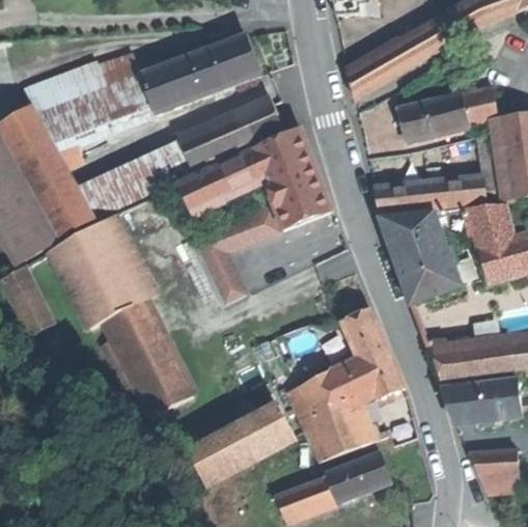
[(333,0),(335,12),(360,10),(359,1),(359,0),(333,0)]
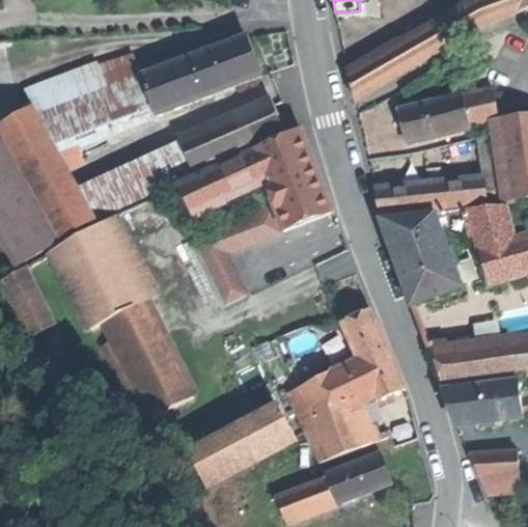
[(346,70),(353,98),(480,23),(525,5),(523,0),(472,0),(346,70)]
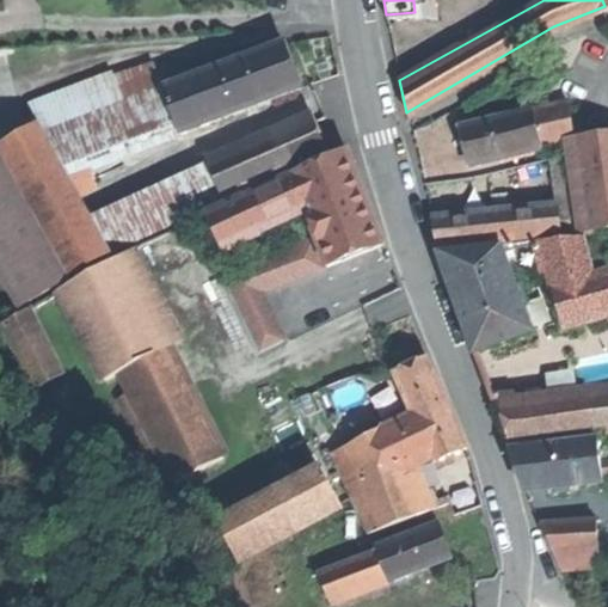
[(413,0),(413,1),(421,0),(422,13),(436,16),(434,0),(413,0)]
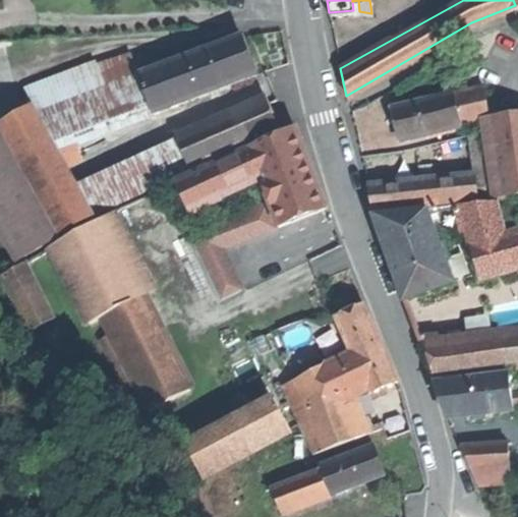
[(248,55),(240,34),(138,71),(135,72),(149,106),(151,111),(254,72),(248,55)]
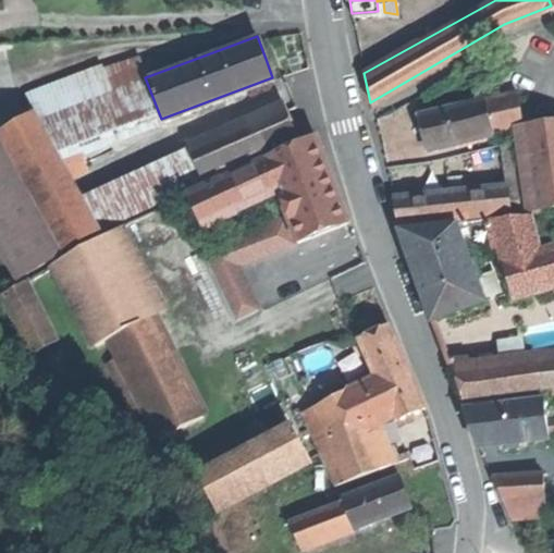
[(145,77),(148,76),(139,53),(103,68),(112,90),(145,77)]
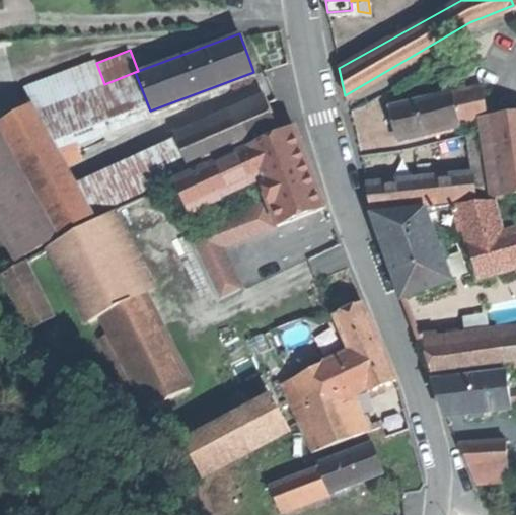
[(27,84),(37,109),(51,103),(104,84),(96,63),(94,58),(27,84)]
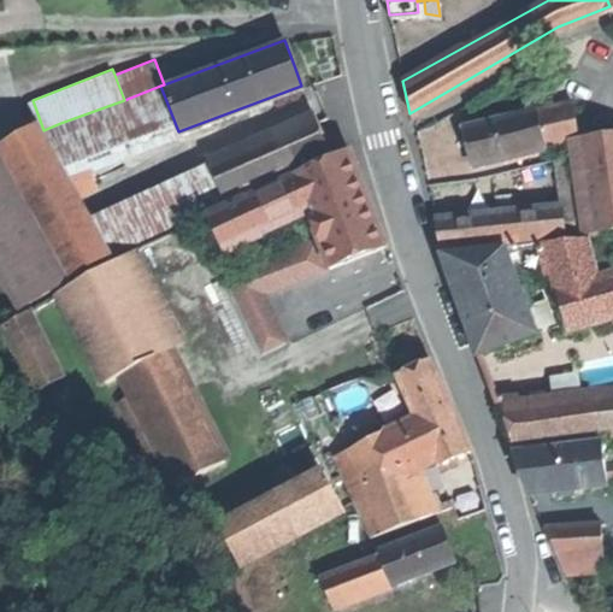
[(83,158),(176,125),(160,86),(124,100),(60,123),(83,158)]
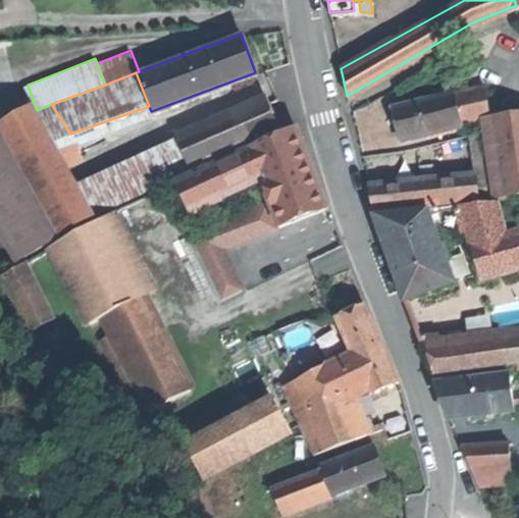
[(476,116),(486,113),(482,83),(469,87),(476,116)]
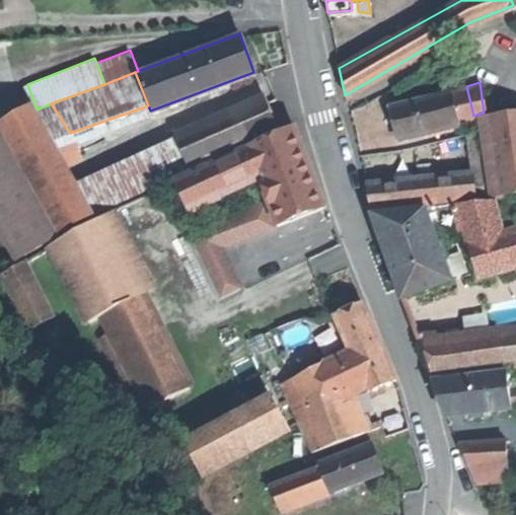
[(456,119),(473,116),(466,86),(450,89),(456,119)]
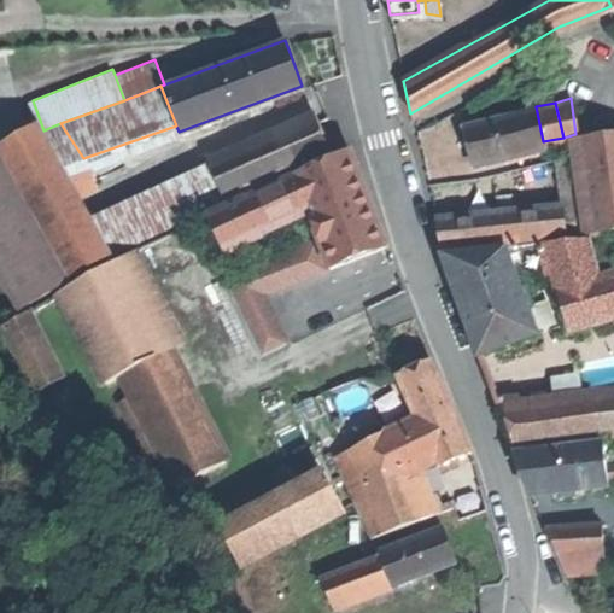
[(543,141),(536,106),(462,123),(466,144),(471,162),(544,145),(543,141)]
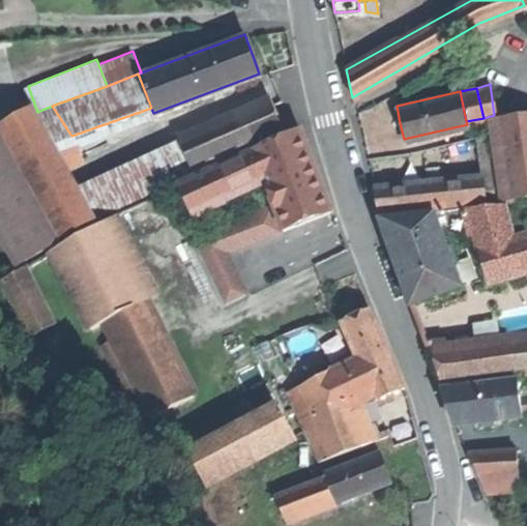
[(270,103),(96,180),(111,208),(283,130),(270,103)]
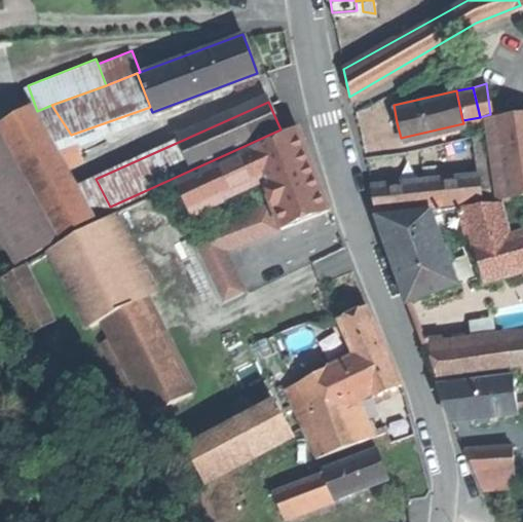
[(34,112),(29,103),(0,119),(0,124),(60,233),(90,217),(62,164),(34,112)]
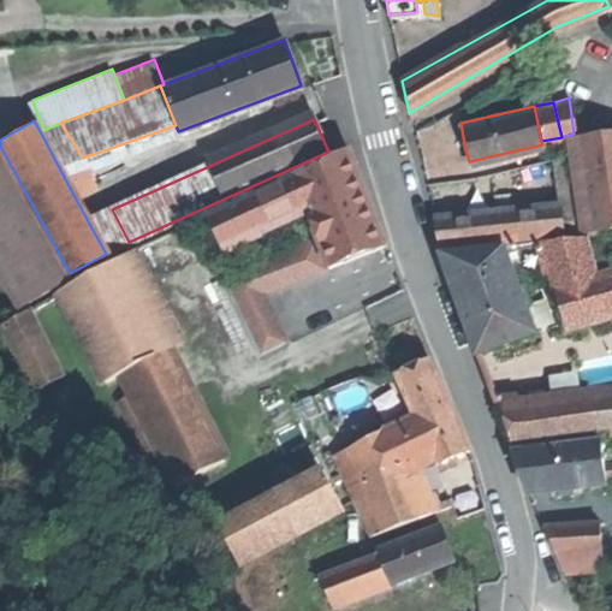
[(95,182),(83,158),(60,123),(43,130),(40,131),(72,193),(95,182)]
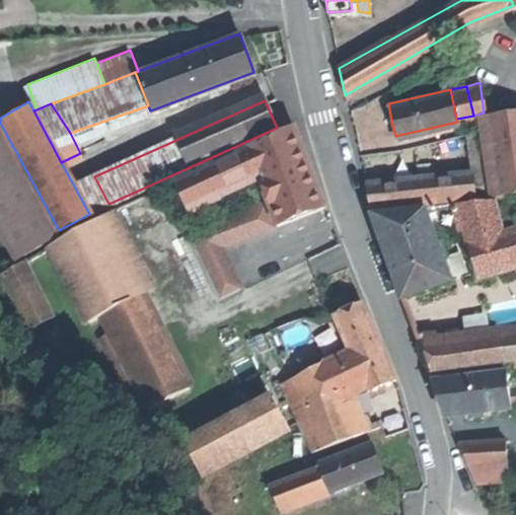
[(495,193),(515,190),(515,108),(484,113),(495,193)]
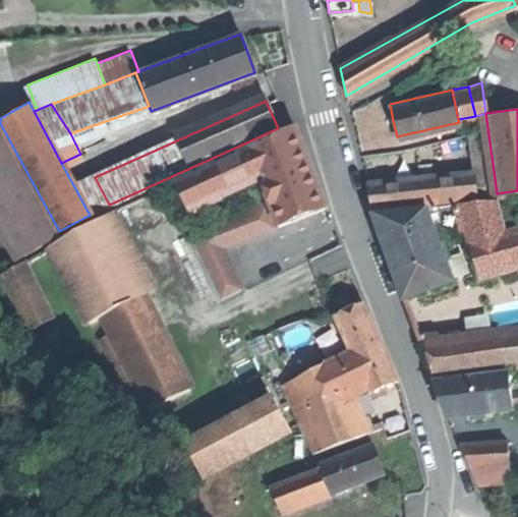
[(0,239),(10,257),(59,231),(0,123),(0,239)]
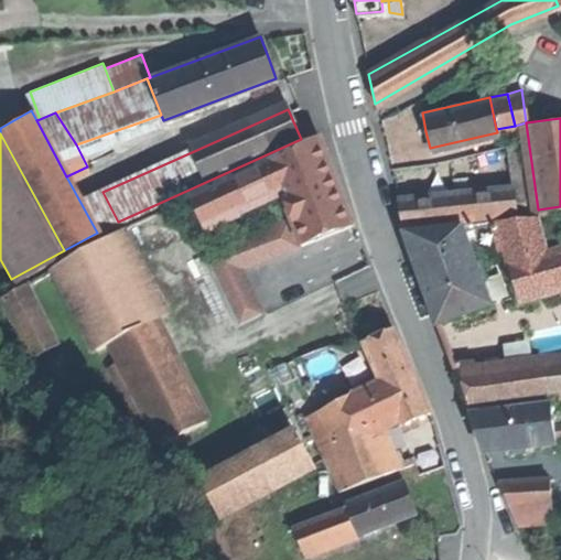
[(280,190),(290,221),(301,243),(353,223),(335,181),(317,137),(223,179),(236,208),(280,190)]
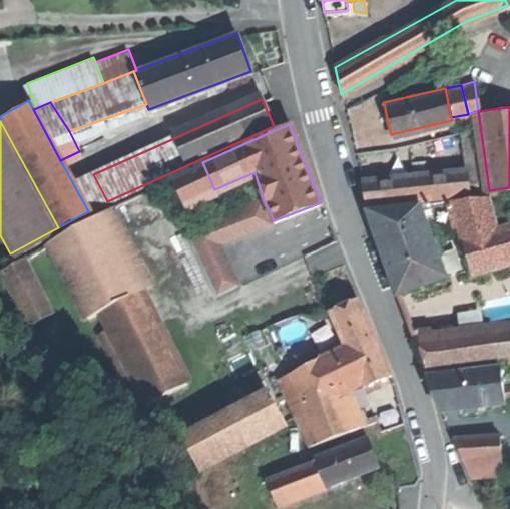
[(459,131),(462,149),(472,148),(470,130),(459,131)]
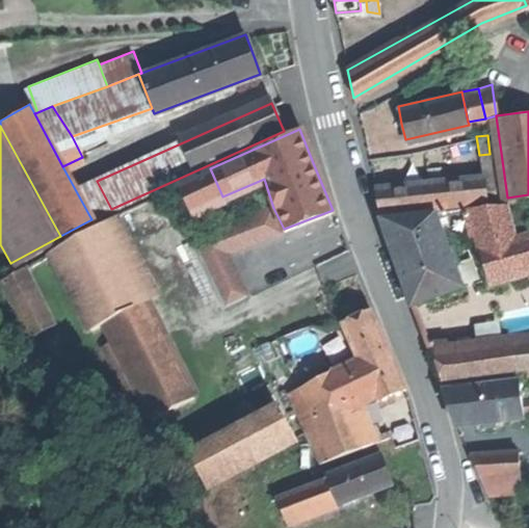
[(479,155),(481,177),(482,177),(493,175),(490,154),(479,155)]
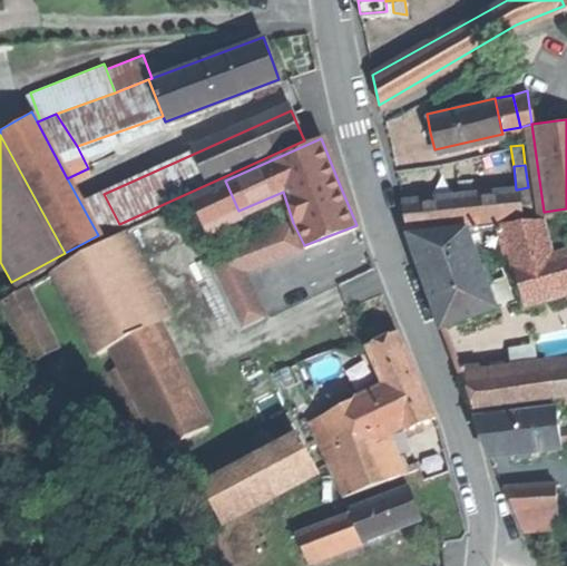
[(205,226),(238,211),(225,181),(192,196),(205,226)]
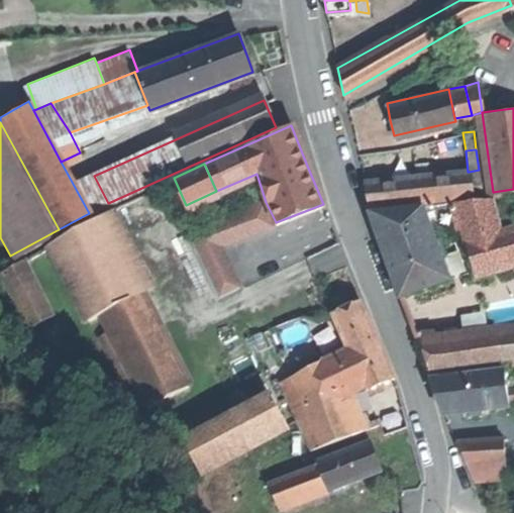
[(469,172),(472,196),(482,195),(479,170),(469,172)]
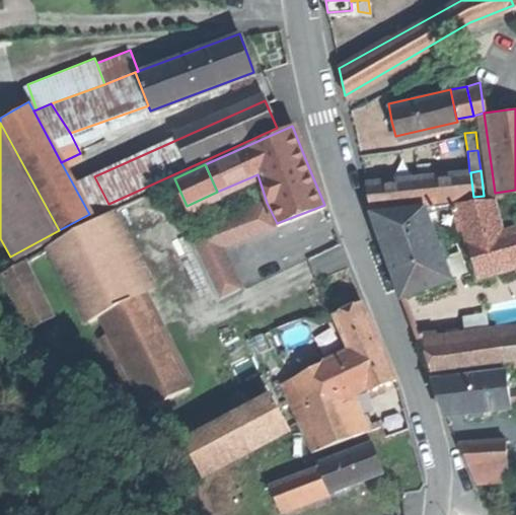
[(369,206),(473,197),(470,172),(469,172),(364,181),(367,197),(369,206)]
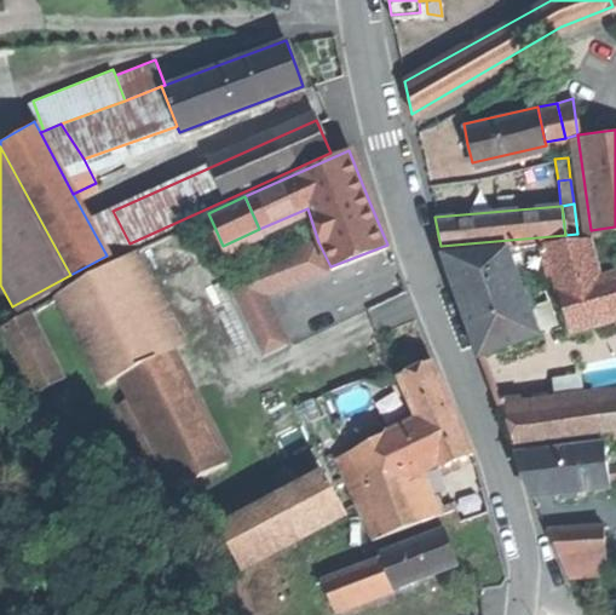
[(130,243),(113,211),(110,208),(92,218),(110,253),(130,243)]
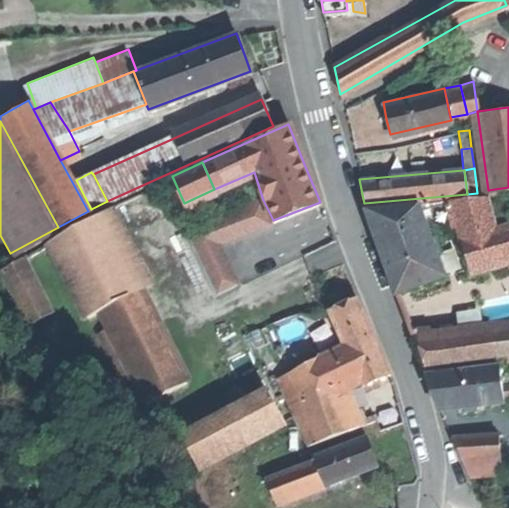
[(455,223),(469,271),(501,262),(493,228),(485,195),(449,199),(455,223)]
